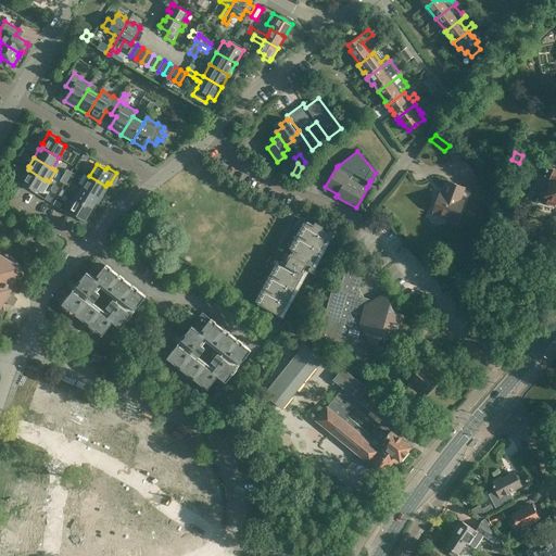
[(539,173),(551,178),(548,184),(551,185),(545,196),(547,197),(545,202),(555,205),(555,168),(555,169),(542,164),(539,173)]
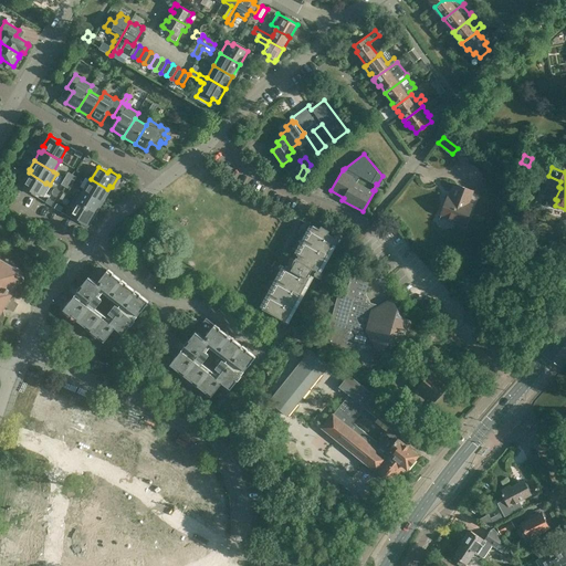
[(39,195),(45,184),(29,173),(28,176),(25,175),(19,186),(28,191),(30,189),(39,195)]
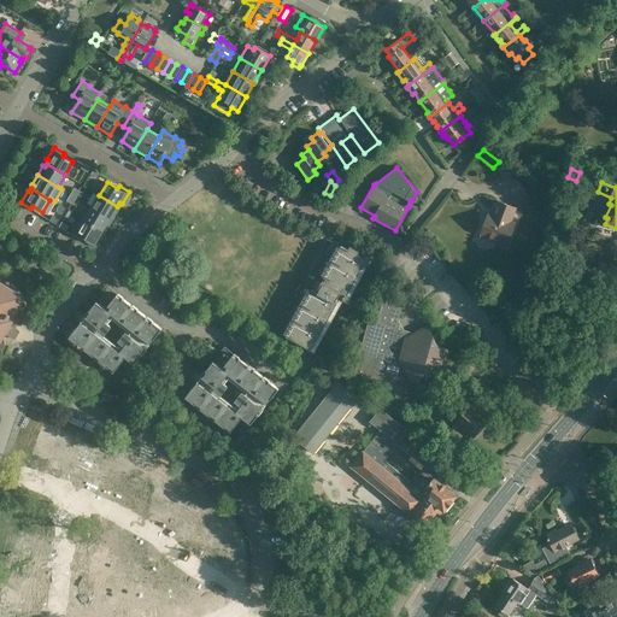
[(99,195),(92,207),(112,221),(118,211),(116,209),(117,206),(99,195)]
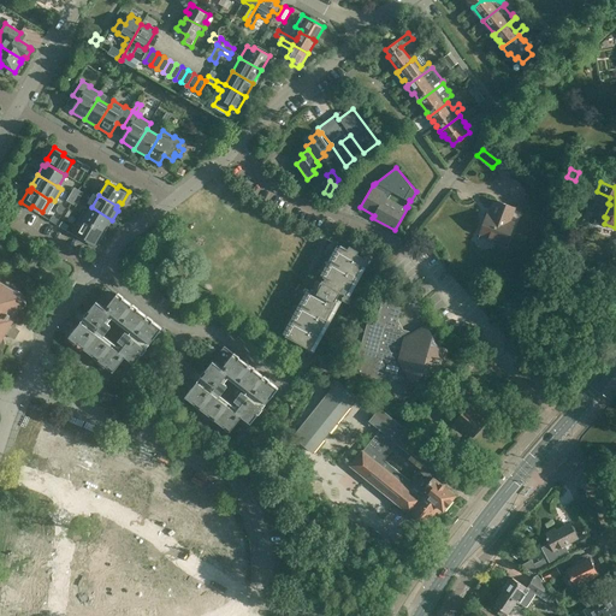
[(496,241),(505,244),(514,223),(510,220),(515,207),(497,200),(492,214),(487,212),(480,232),(497,238),(496,241)]
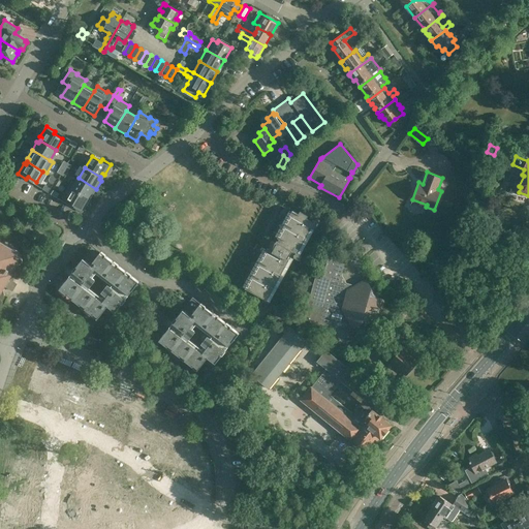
[(79,178),(75,183),(71,180),(67,186),(88,198),(90,195),(92,196),(96,189),(79,178)]
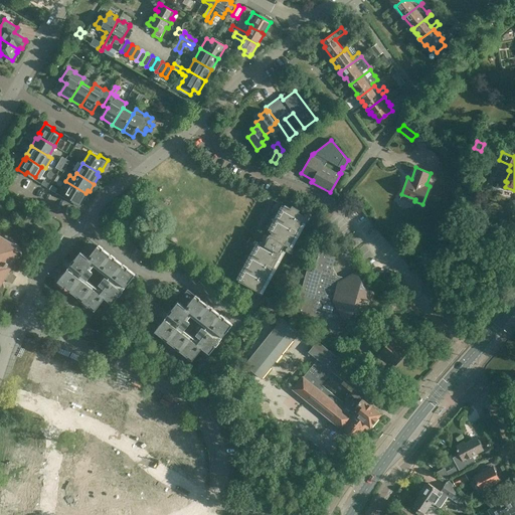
[(83,195),(86,193),(65,181),(59,191),(60,192),(72,199),(71,201),(79,206),(86,196),(83,195)]
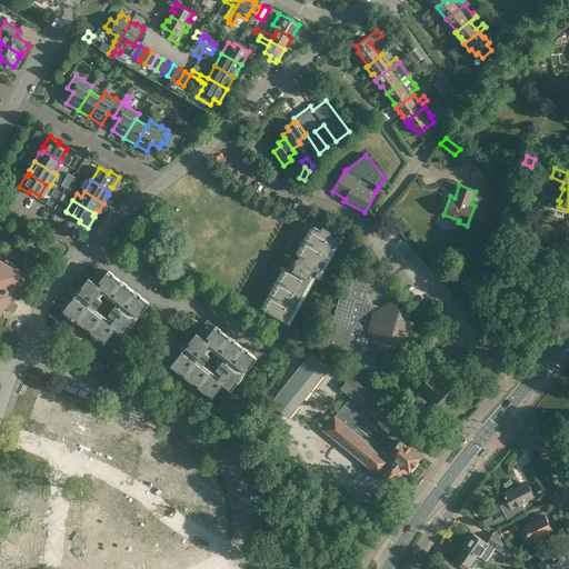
[(299,260),(298,259),(296,260),(291,259),(290,266),(291,266),(289,268),(287,267),(263,310),(287,323),(310,280),(313,281),(316,277),(322,280),(325,276),(319,273),(332,249),(331,249),(331,247),(332,245),(338,247),(342,238),(322,228),(321,230),(315,227),(298,256),(300,257),(299,260)]
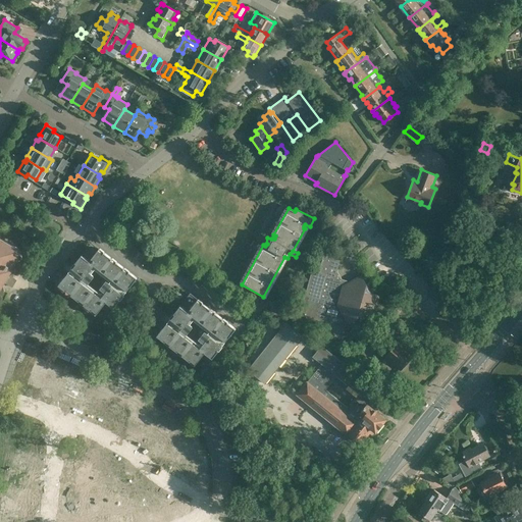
[(0,285),(3,281),(1,279),(15,256),(14,255),(17,250),(7,244),(6,245),(0,241),(0,285)]
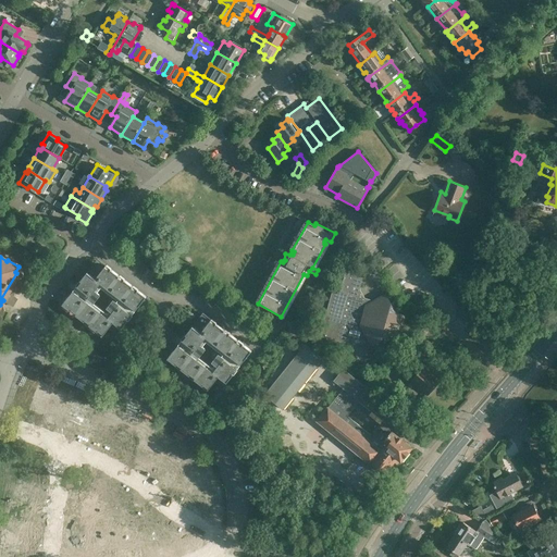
[(121,330),(146,297),(98,259),(88,271),(73,291),(62,305),(102,336),(113,323),(121,330)]
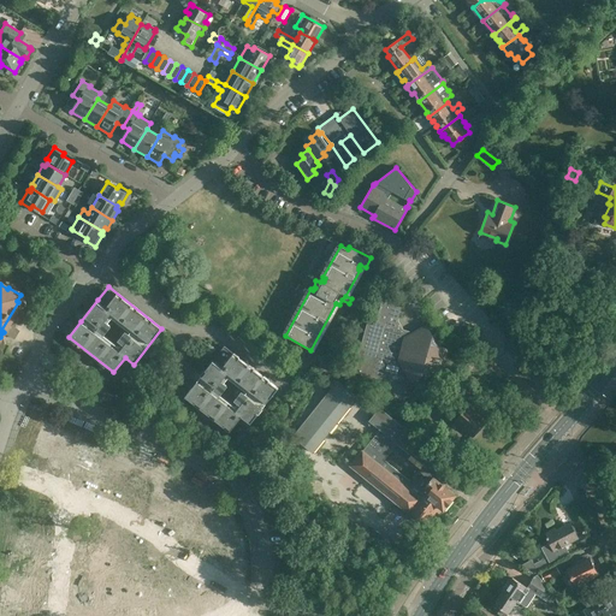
[(410,381),(430,368),(437,371),(440,361),(442,360),(439,360),(440,357),(442,357),(443,356),(442,356),(444,347),(437,344),(425,325),(407,336),(400,335),(402,329),(397,320),(401,307),(381,302),(375,321),(368,319),(368,320),(369,320),(361,348),(360,348),(353,372),(371,377),(371,375),(402,385),(409,380),(410,381)]
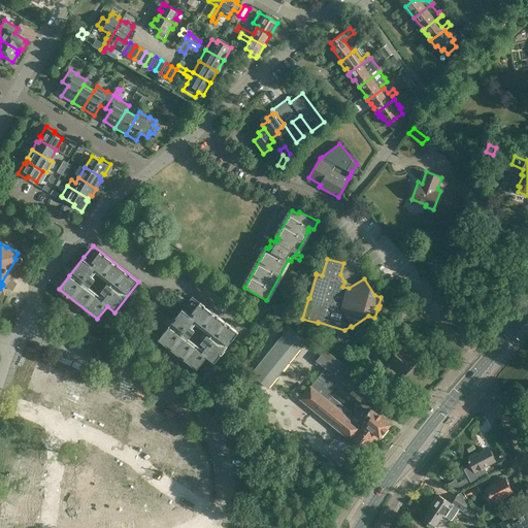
[(206,357),(215,363),(238,333),(193,297),(173,322),(168,328),(159,340),(197,369),(206,357)]
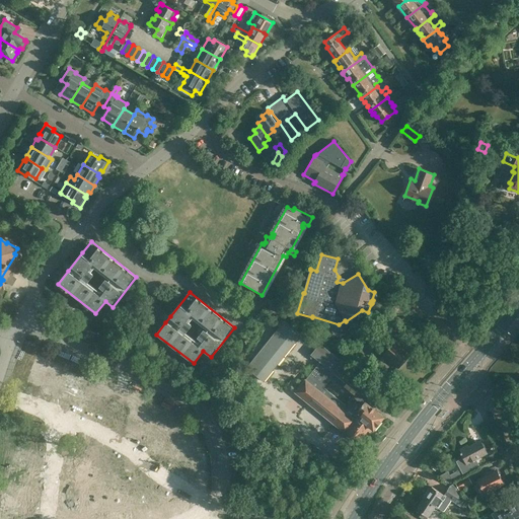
[(278,325),(280,327),(266,345),(265,344),(261,349),(262,350),(246,368),(263,381),(300,335),(282,319),(278,325)]
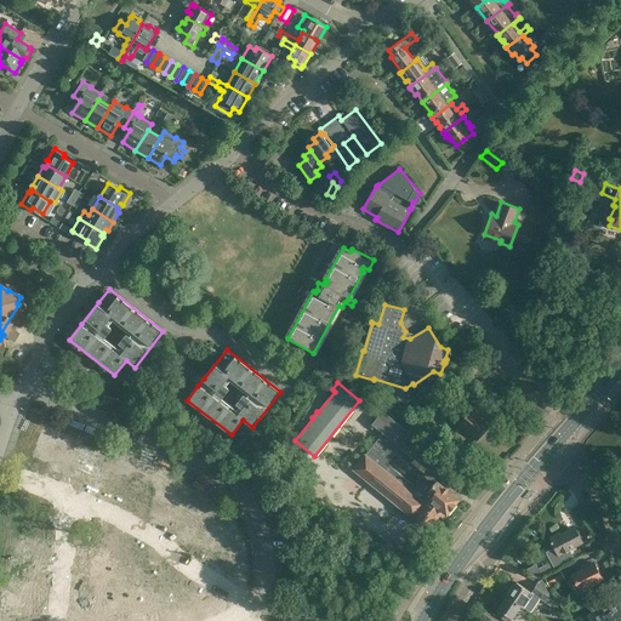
[(461,393),(474,405),(484,394),(469,382),(461,393)]
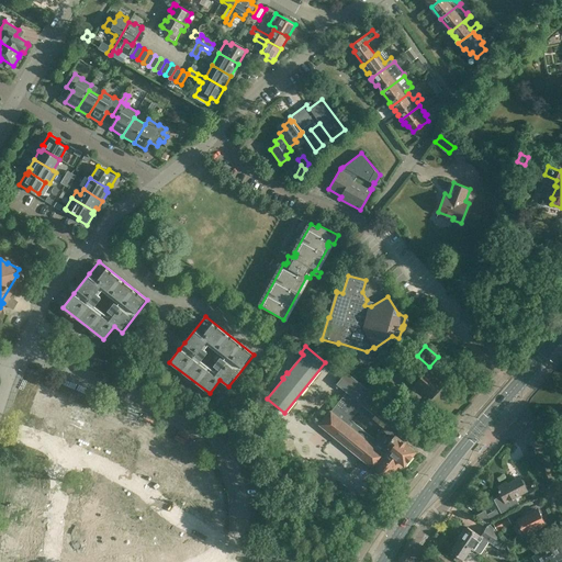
[(415,384),(431,398),(433,396),(434,397),(439,392),(437,391),(445,383),(425,367),(420,372),(423,374),(415,384)]
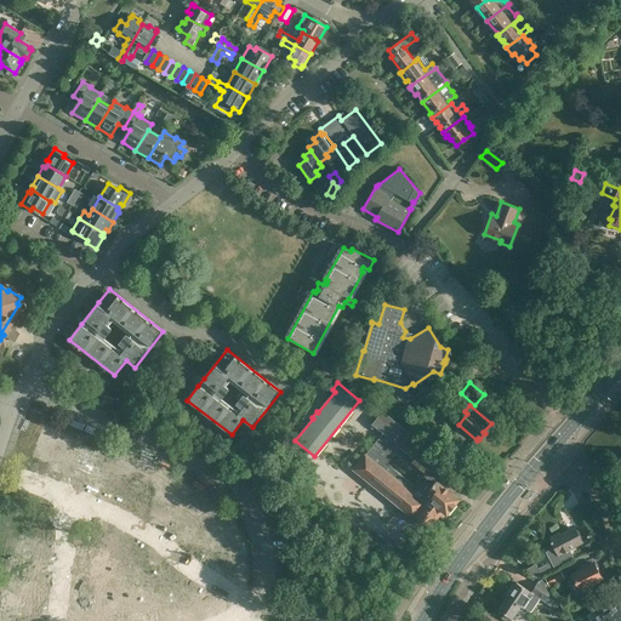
[(405,428),(405,429),(382,411),(371,425),(383,433),(353,469),(412,518),(415,514),(429,525),(438,514),(442,517),(445,512),(446,513),(459,499),(444,488),(451,479),(436,466),(442,457),(405,428)]
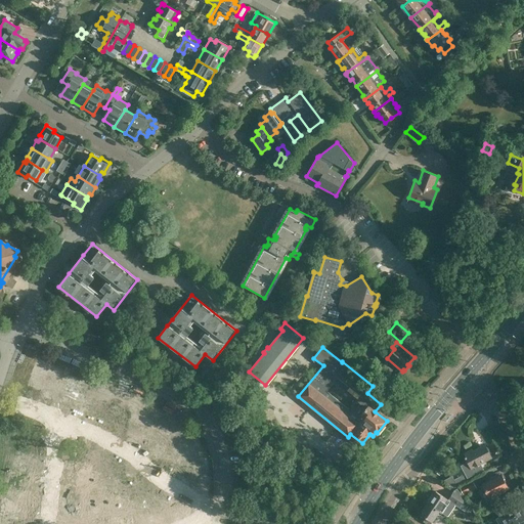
[(41,362),(33,384),(43,389),(42,394),(48,398),(55,384),(49,381),(53,368),(41,362)]
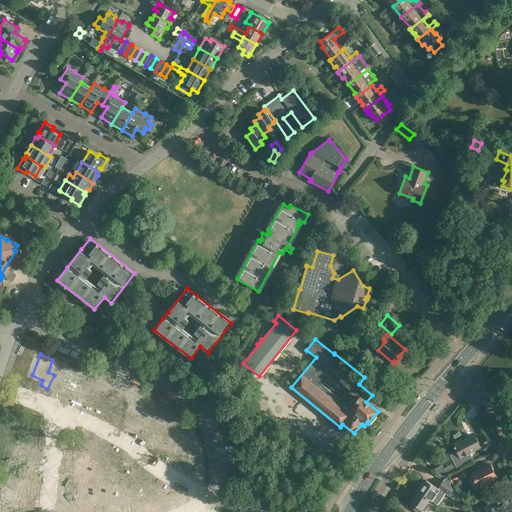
[(15,435),(14,445),(29,448),(34,449),(35,449),(35,437),(30,437),(30,434),(22,434),(22,436),(15,435)]
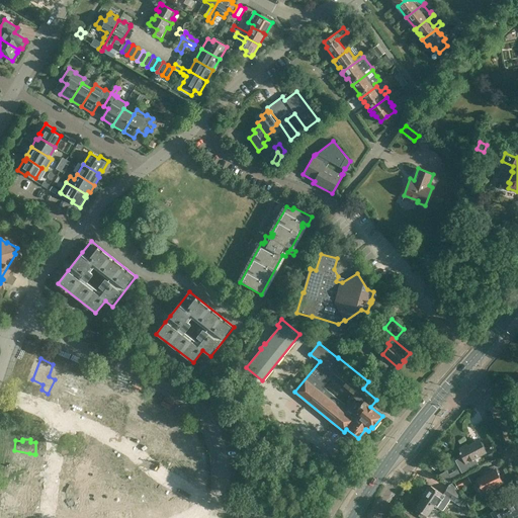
[(456,459),(461,468),(462,467),(464,472),(478,466),(473,458),(485,452),(479,440),(467,446),(466,444),(459,448),(460,451),(458,451),(459,452),(457,453),(459,455),(456,456),(457,458),(456,459)]
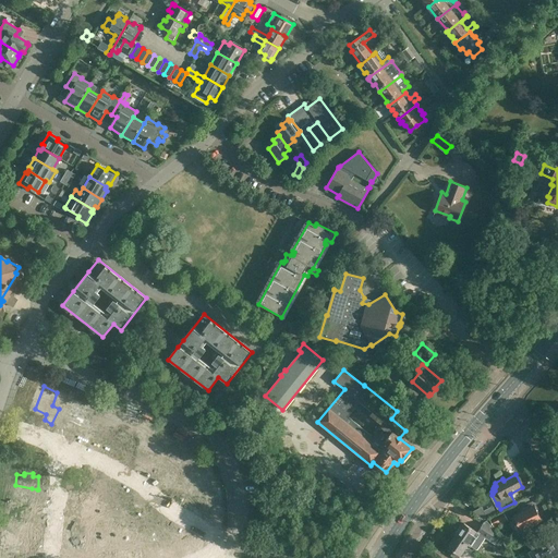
[(14,486),(13,498),(14,498),(36,502),(37,489),(32,488),(14,486)]
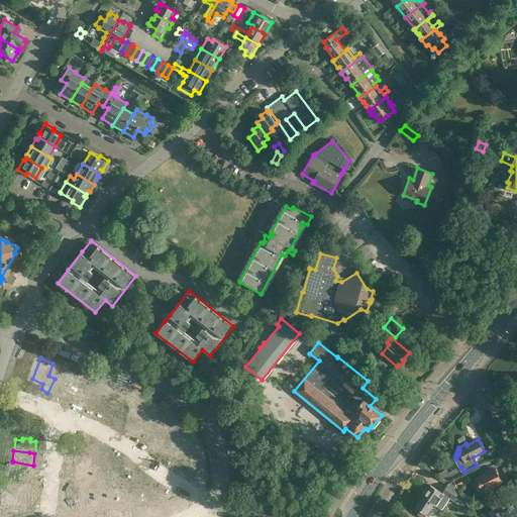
[(13,461),(10,474),(31,477),(33,466),(13,461)]
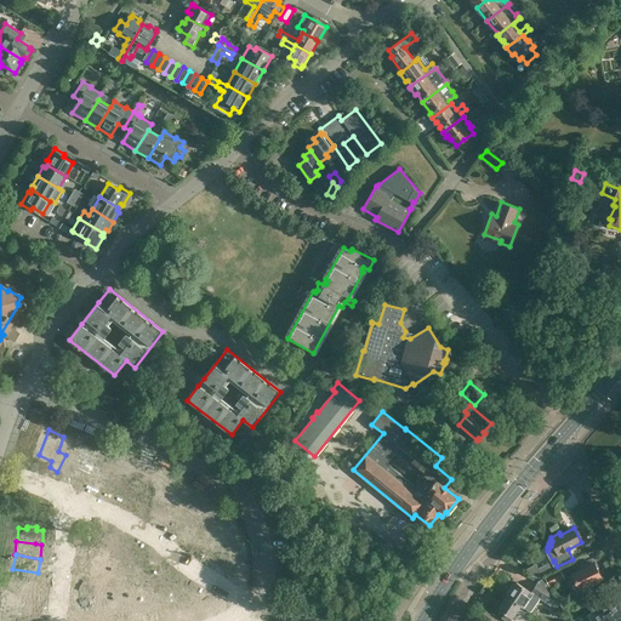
[(530,565),(534,576),(547,570),(545,564),(537,568),(536,563),(530,565)]
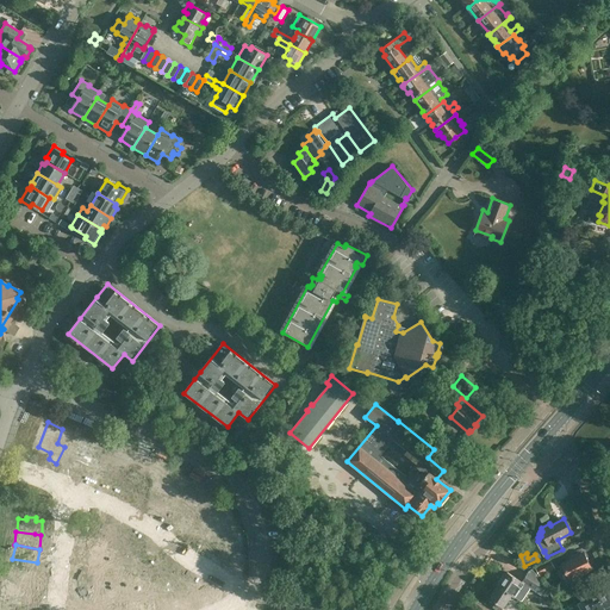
[(591,568),(584,553),(578,555),(577,554),(570,558),(571,559),(562,564),(565,570),(559,573),(564,582),(591,568)]
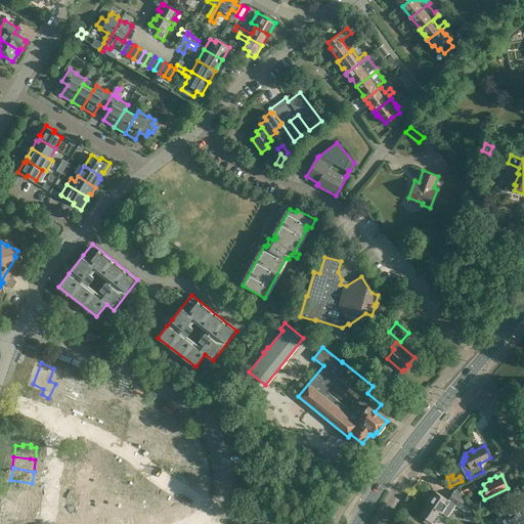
[(10,480),(8,493),(29,495),(32,483),(10,480)]
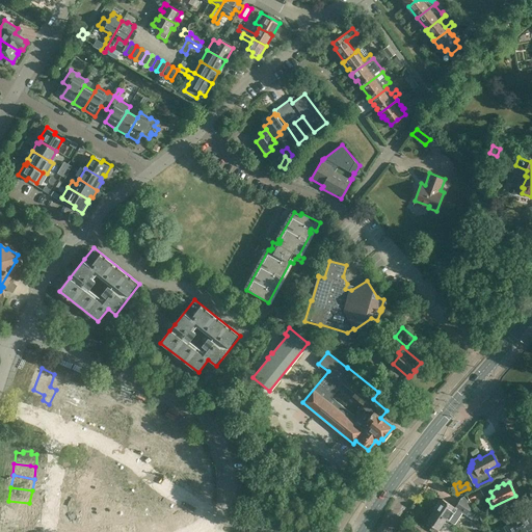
[(467,495),(470,503),(483,496),(479,488),(467,495)]
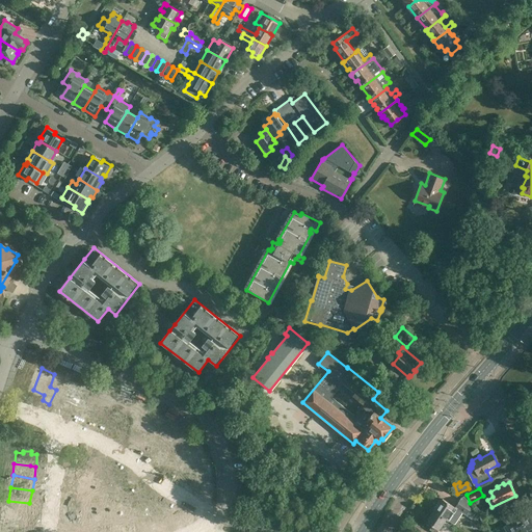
[(434,509),(433,510),(446,519),(454,525),(462,512),(472,519),(476,512),(468,500),(464,496),(461,497),(458,502),(454,507),(442,499),(441,500),(440,500),(433,508),(434,509)]
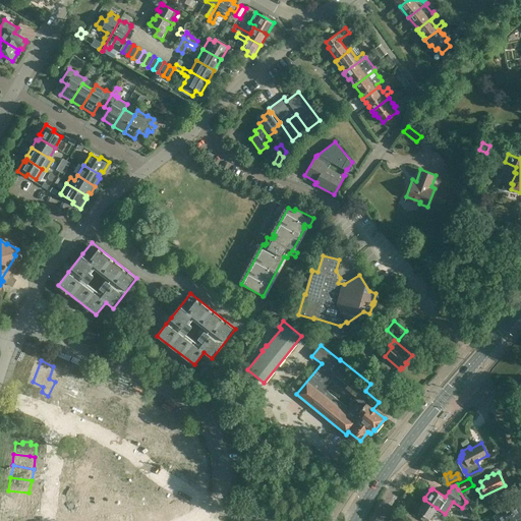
[(427,520),(437,508),(424,500),(417,511),(422,515),(420,518),(423,520),(427,520)]
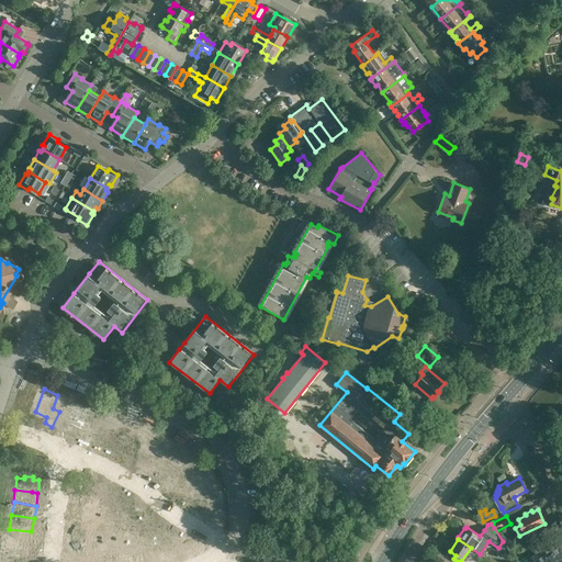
[(559,561),(557,558),(561,555),(554,542),(538,551),(538,552),(532,555),(535,561),(559,561)]
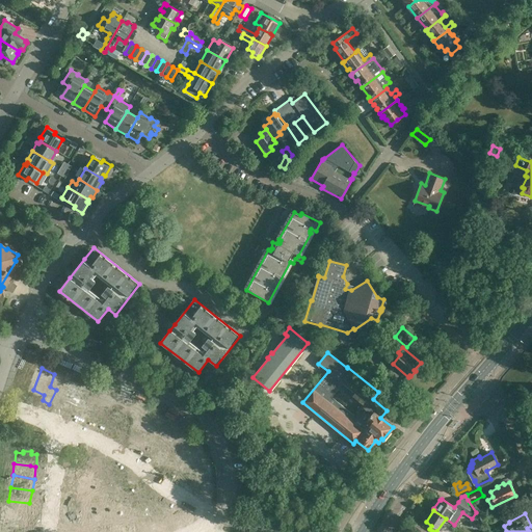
[(5,517),(4,531),(26,531),(26,524),(28,524),(27,519),(5,517)]
